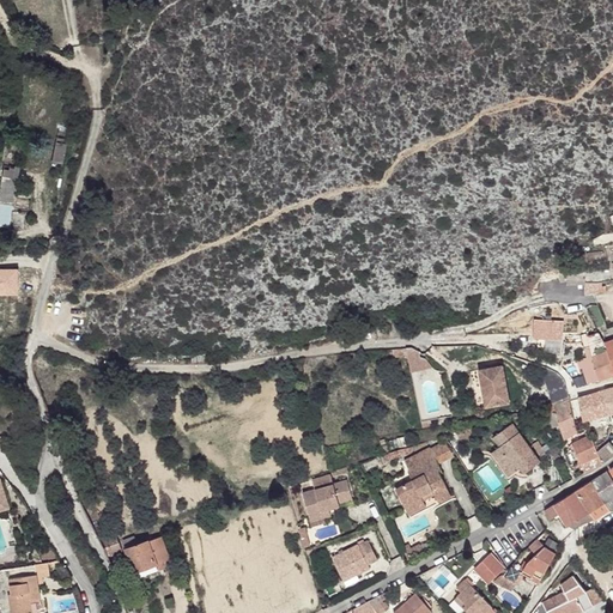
[(53,139),(54,164),(64,164),(64,139),(53,139)]
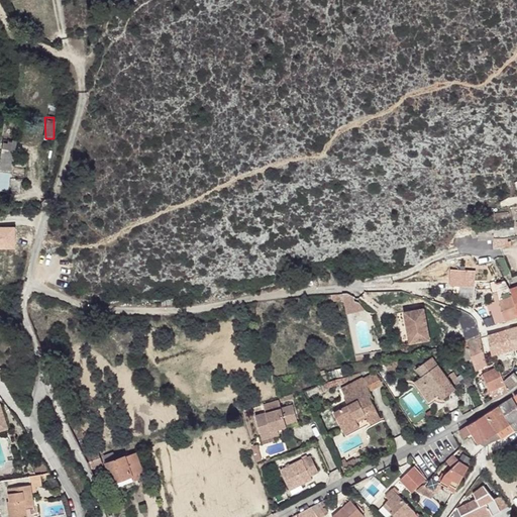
[(3,140),(2,149),(12,150),(13,142),(3,140)]
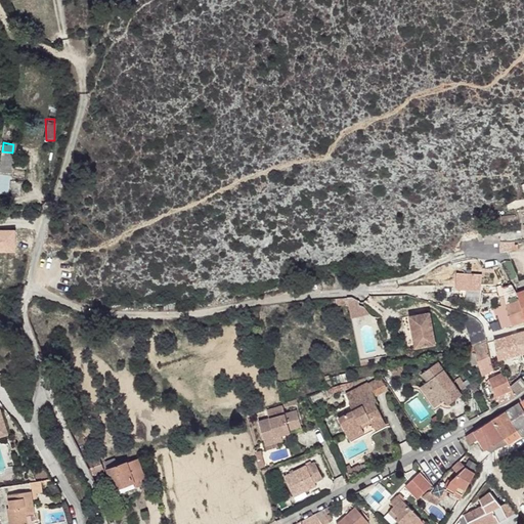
[(2,151),(0,162),(0,193),(6,194),(9,169),(12,153),(2,151)]
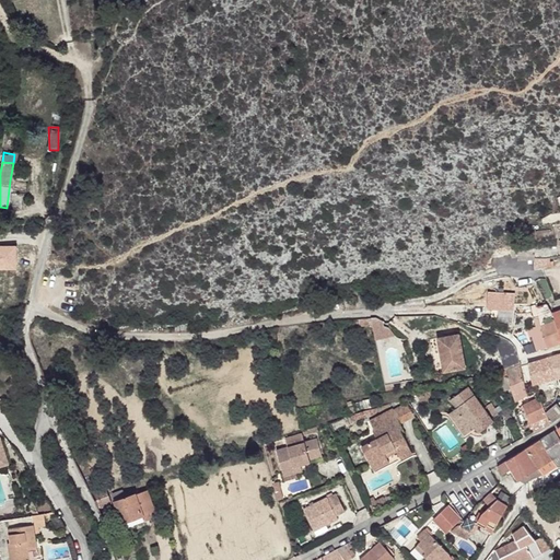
[(517,249),(517,258),(534,258),(534,249),(517,249)]
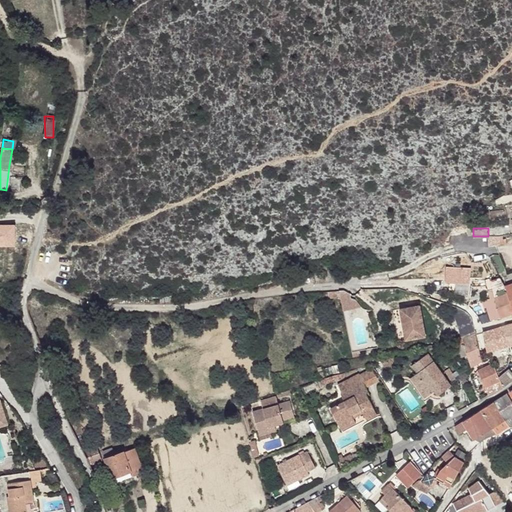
[(488,236),(488,246),(504,244),(504,239),(503,240),(502,236),(500,237),(488,236)]
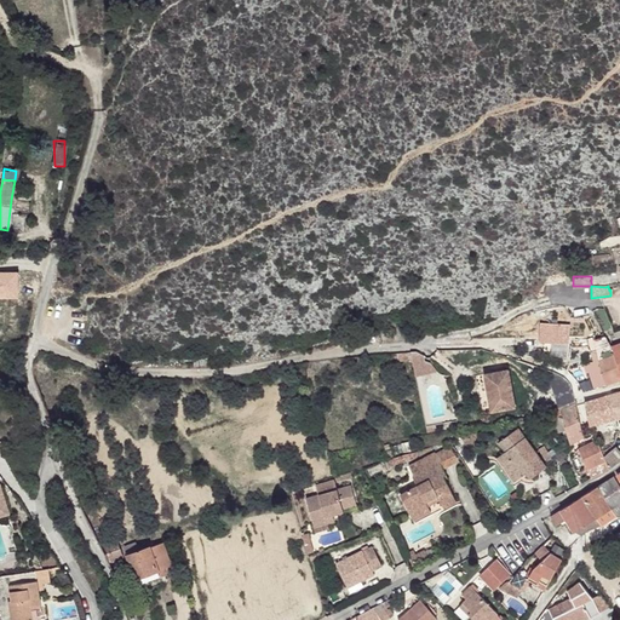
[(541,322),(540,338),(560,339),(561,325),(561,323),(541,322)]
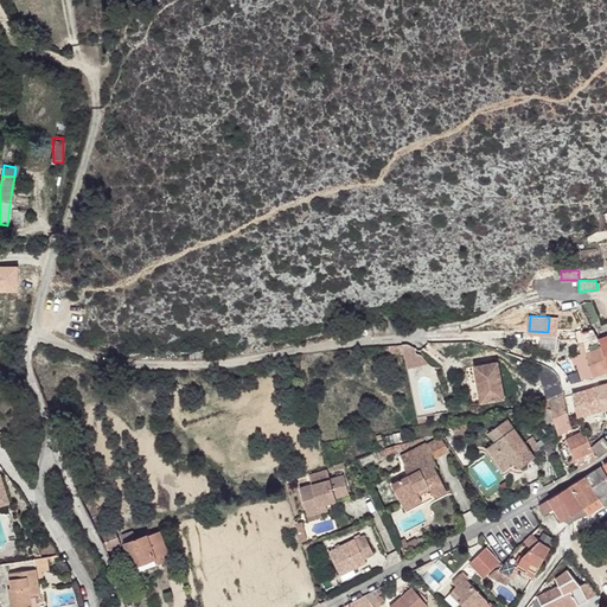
[(549,318),(548,332),(557,333),(558,319),(549,318)]
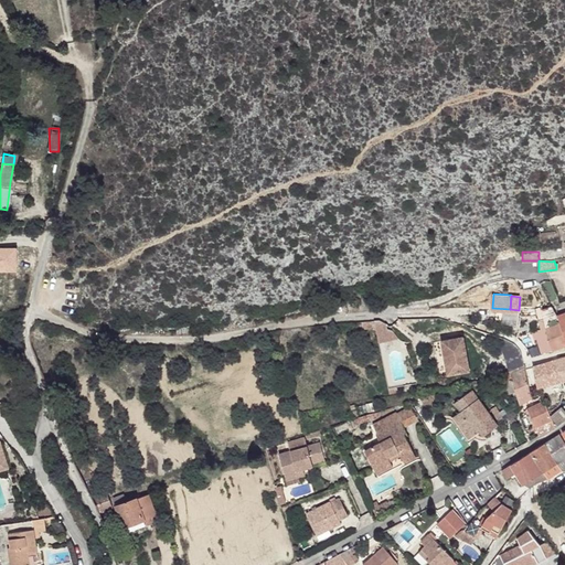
[(535,332),(542,353),(552,351),(552,352),(564,345),(564,339),(557,316),(552,318),(550,309),(546,308),(536,311),(542,330),(535,332)]
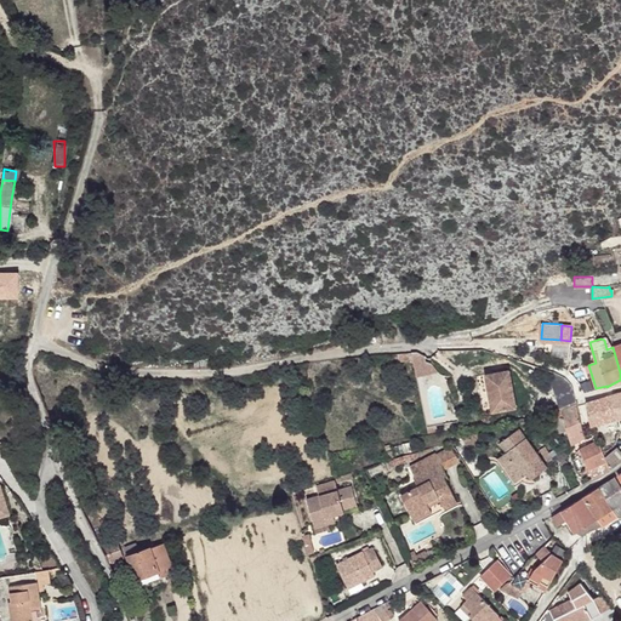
[(411,353),(414,366),(432,364),(427,360),(426,357),(417,353),(411,353)]
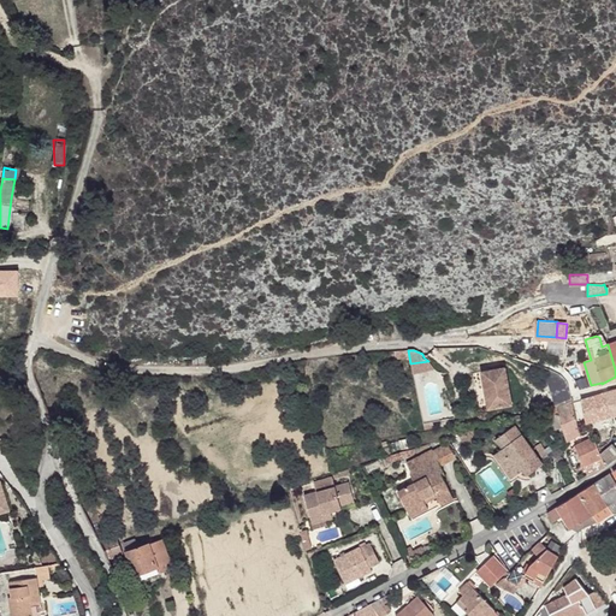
[(410,363),(414,375),(434,369),(428,361),(410,363)]
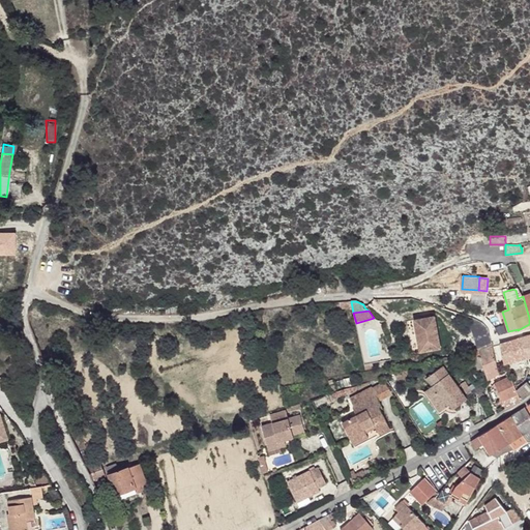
[(415,321),(420,352),(440,348),(435,317),(415,321)]
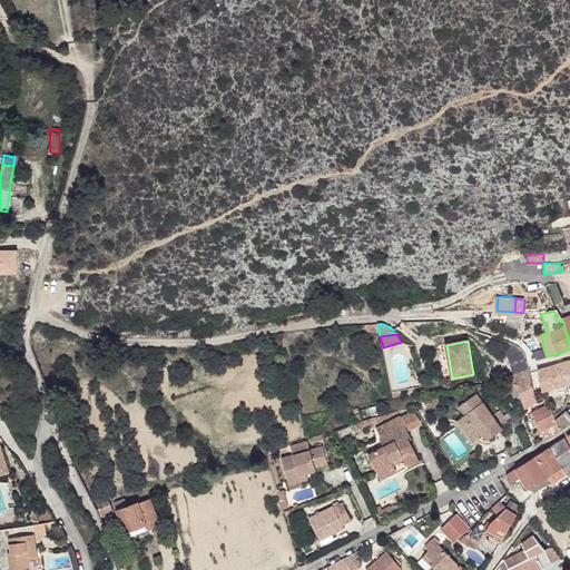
[(552,365),(558,386),(568,384),(562,362),(552,365)]
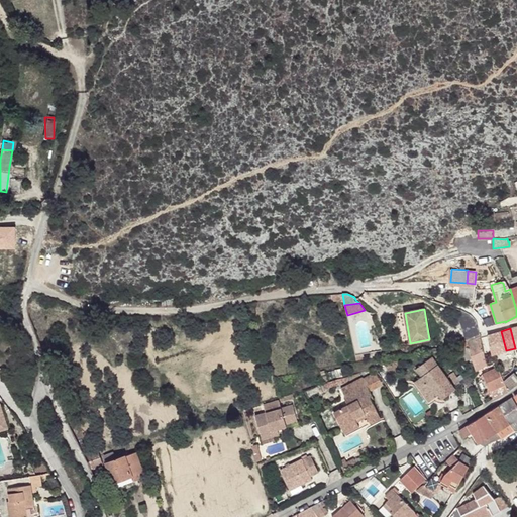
[(463,332),(466,340),(477,335),(475,329),(463,332)]
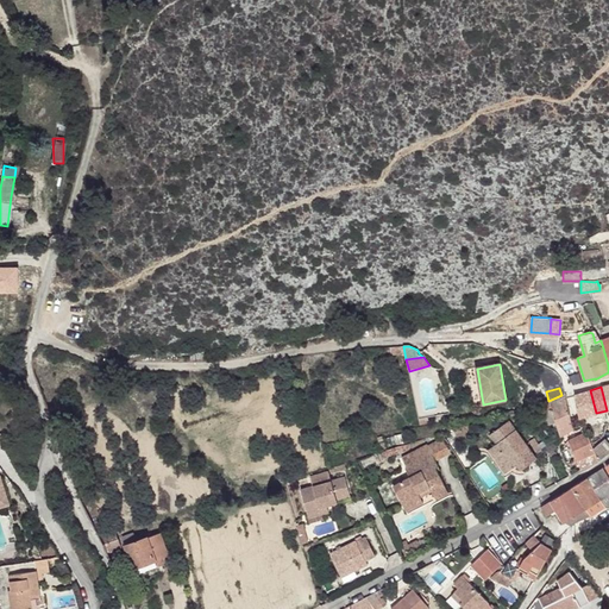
[(575,395),(579,418),(596,413),(590,390),(575,395)]
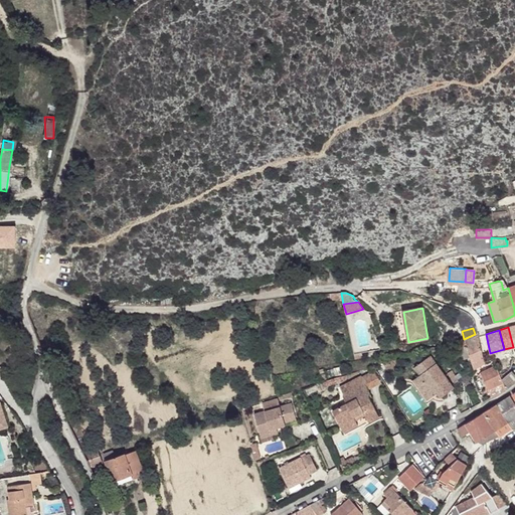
[(452,335),(454,342),(457,341),(464,339),(462,331),(452,335)]
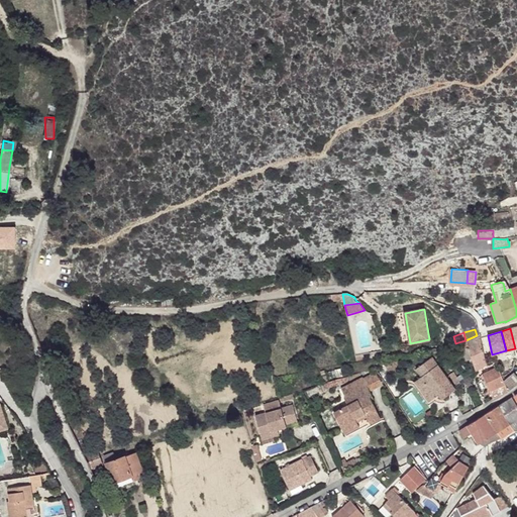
[(458,344),(463,362),(473,358),(472,355),(484,350),(481,337),(480,334),(477,335),(466,340),(458,342),(458,344)]
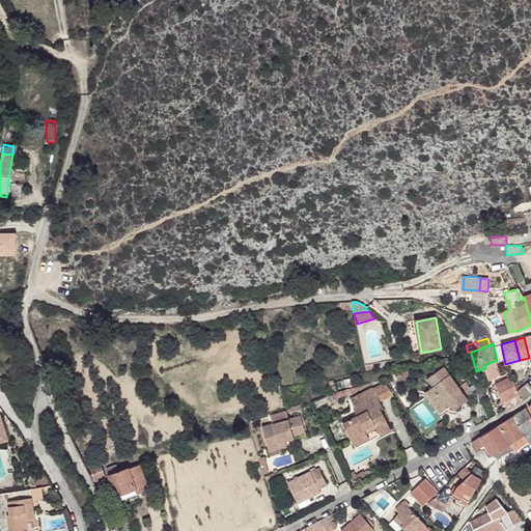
[(485,368),(488,380),(500,373),(497,360),(484,365),(485,368)]
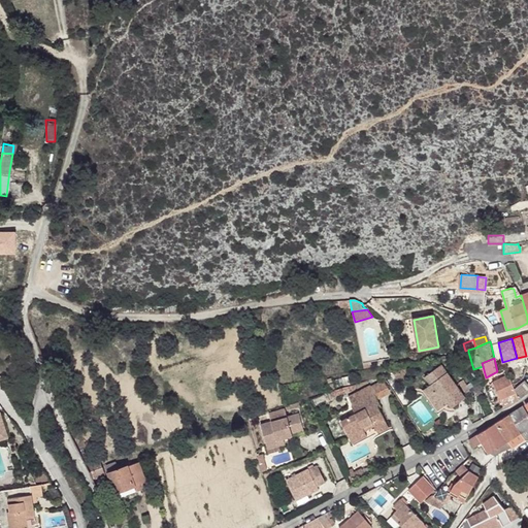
[(449,366),(461,386),(466,383),(454,363),(449,366)]
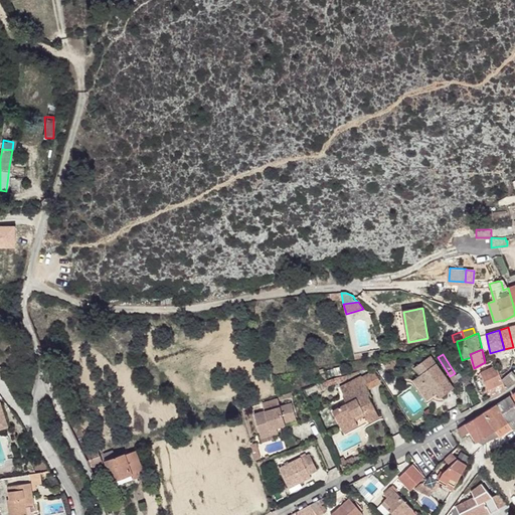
[(413,380),(427,400),(437,393),(441,397),(454,387),(431,356),(414,368),(419,375),(413,380)]
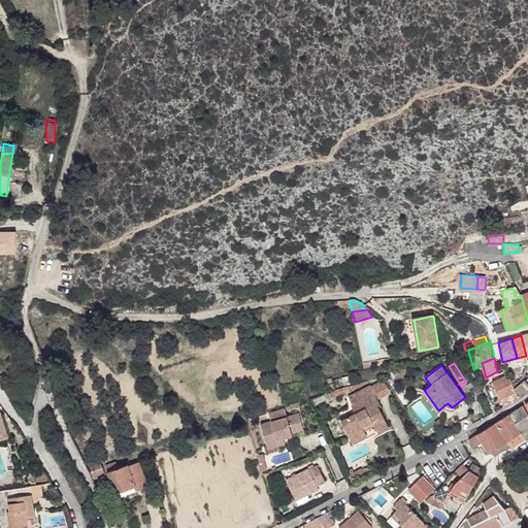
[(394,371),(396,378),(410,375),(408,368),(394,371)]
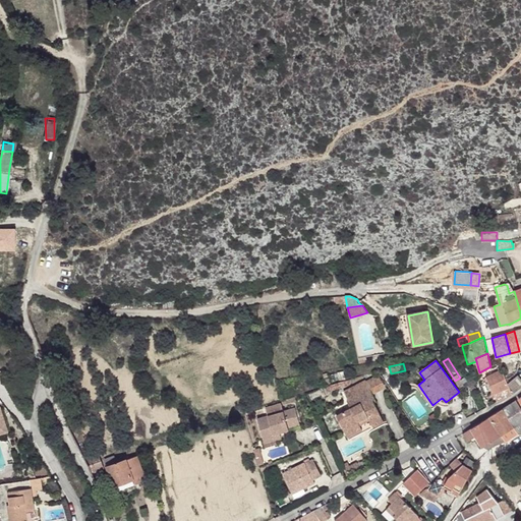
[(486,378),(497,402),(512,394),(508,384),(502,370),(500,371),(486,378)]
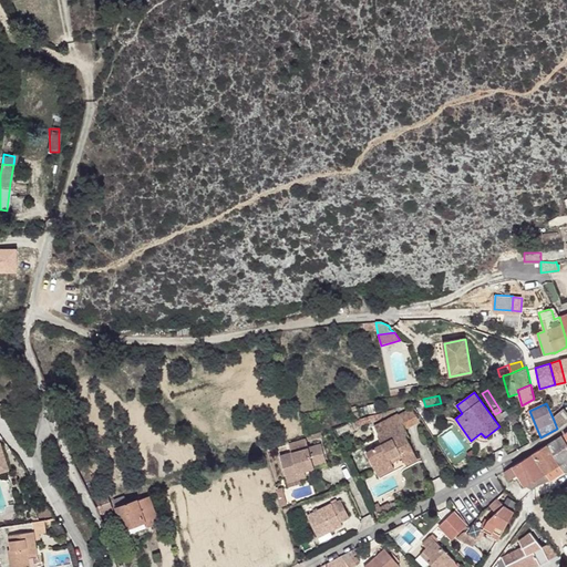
[(553,418),(560,426),(565,423),(566,421),(566,412),(564,409),(553,418)]
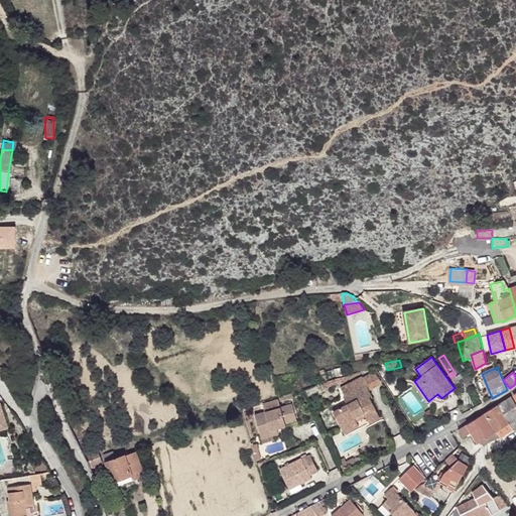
[(369,390),(380,384),(374,373),(363,379),(369,390)]
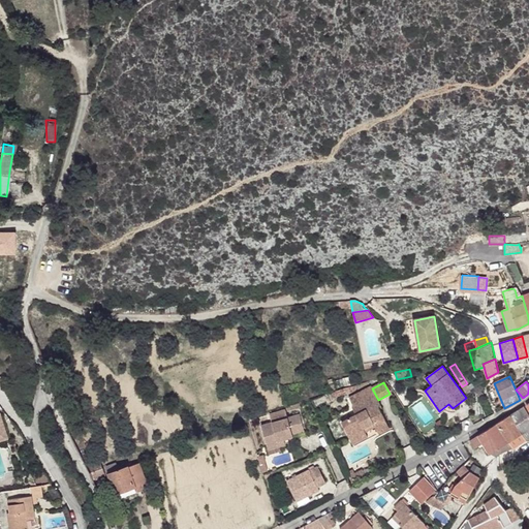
[(472,393),(473,395),(479,389),(477,386),(475,387),(472,382),(468,385),(472,393)]
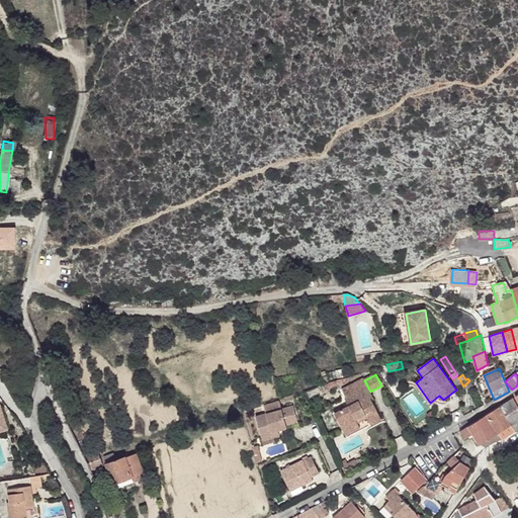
[(452,378),(457,387),(462,384),(458,377),(457,375),(452,378)]
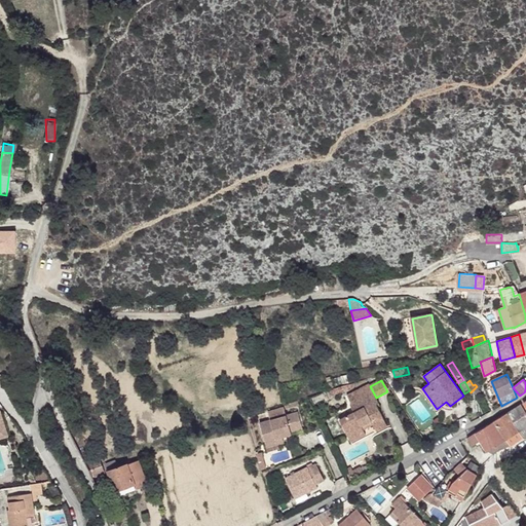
[(352,388),(351,384),(340,387),(341,392),(352,388)]
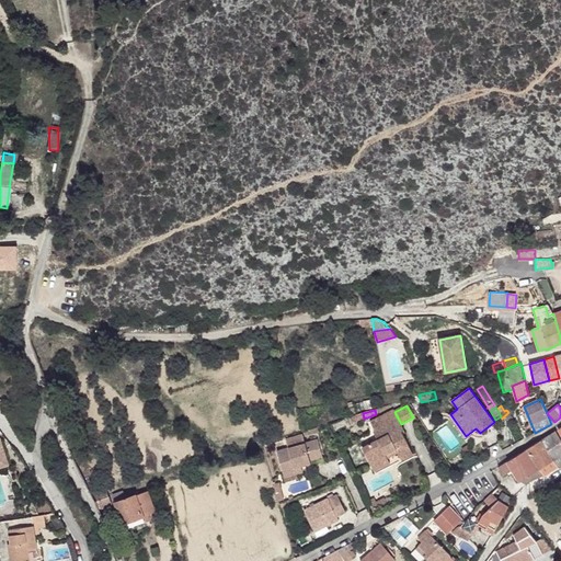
[(363,447),(373,466),(388,458),(387,457),(398,453),(402,460),(413,455),(401,431),(403,430),(401,424),(395,412),(393,410),(369,422),(375,432),(374,432),(378,439),(363,447)]
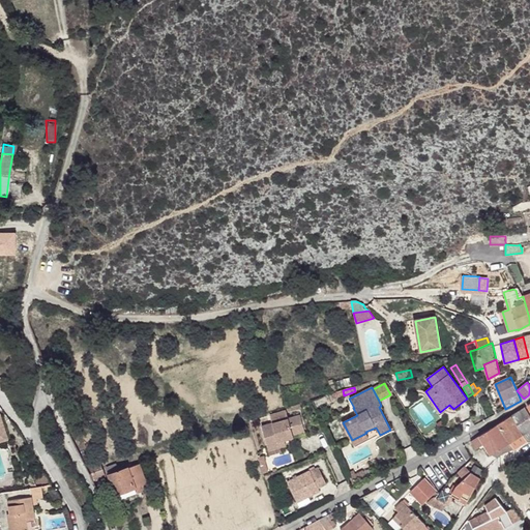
[(287,408),(288,412),(300,409),(298,404),(287,408)]
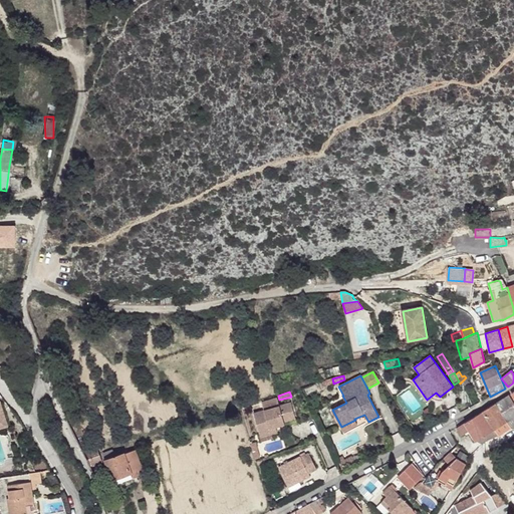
[(513,402),(509,395),(496,404),(507,421),(513,416),(513,402)]
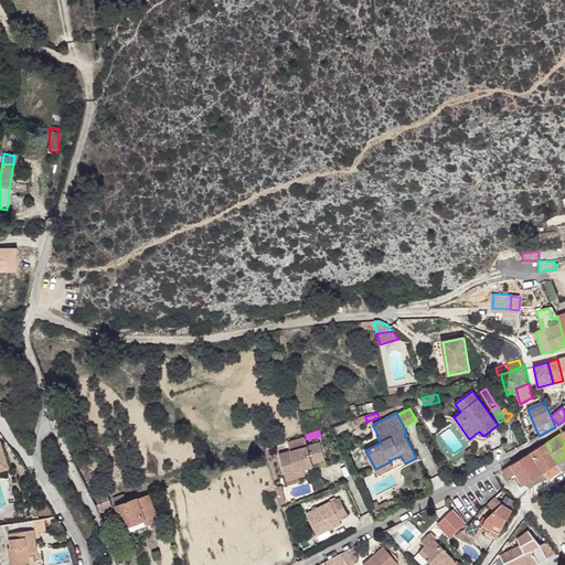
[(279,455),(285,478),(297,475),(296,471),(304,469),(313,467),(312,464),(324,460),(320,443),(307,446),(305,437),(288,443),(290,451),(279,455)]
